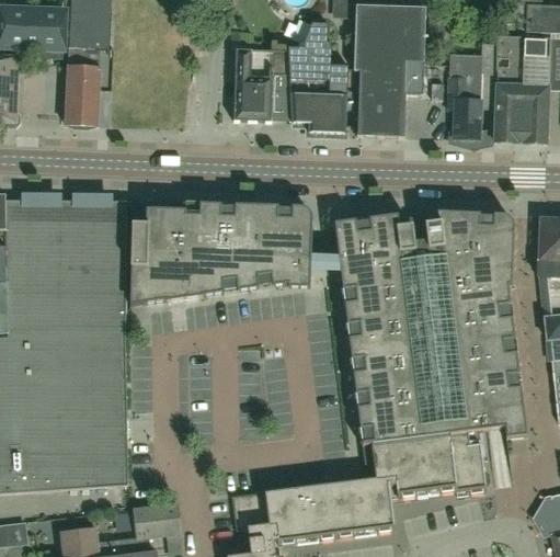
[(0,0),(0,120),(15,121),(18,55),(0,54),(0,2),(3,3),(3,0),(0,0)]
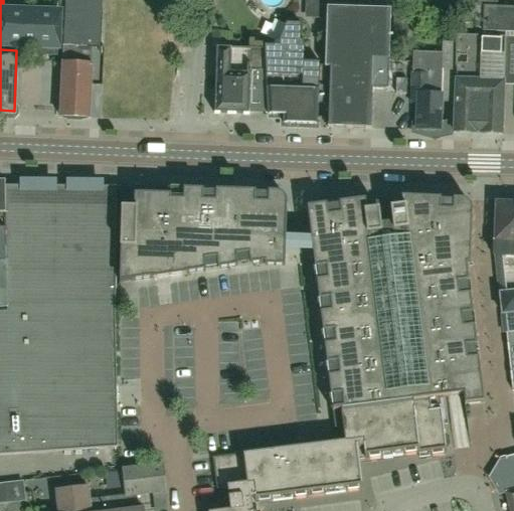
[(99,44),(100,10),(100,0),(63,0),(63,9),(62,43),(99,44)]
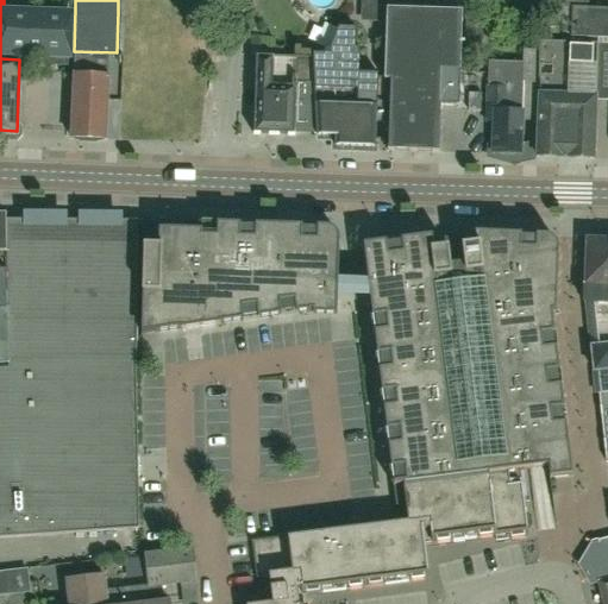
[(570,38),(570,33),(607,35),(607,2),(587,2),(587,0),(562,0),(561,38),(570,38)]
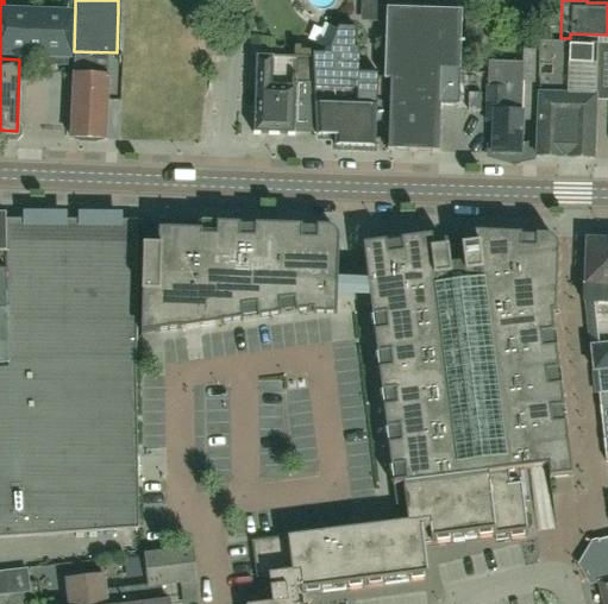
[(459,7),(386,5),(383,76),(389,76),(387,146),(437,149),(438,102),(457,102),(459,7)]
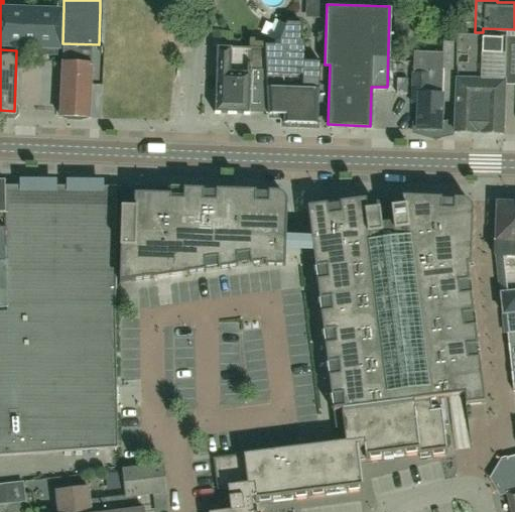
[(56,43),(57,10),(1,8),(0,41),(56,43)]
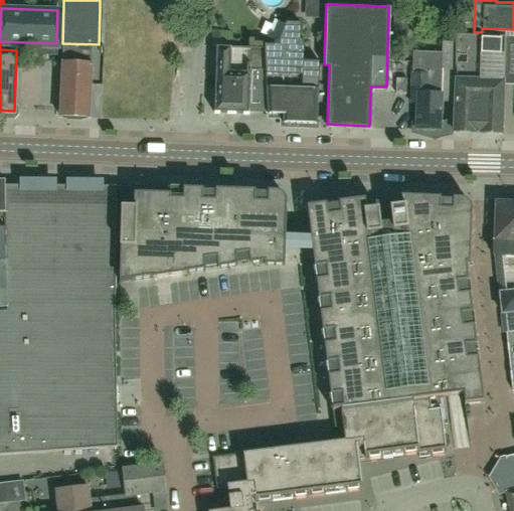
[(263,43),(263,46),(214,44),(212,110),(246,111),(247,107),(264,108),(264,110),(267,110),(267,112),(278,112),(280,116),(283,116),(283,122),(318,123),(318,120),(317,120),(317,100),(325,101),(324,81),(318,81),(319,59),(302,58),(303,38),(298,38),(299,21),(285,20),(276,39),(274,39),(272,42),(272,43),(263,43)]
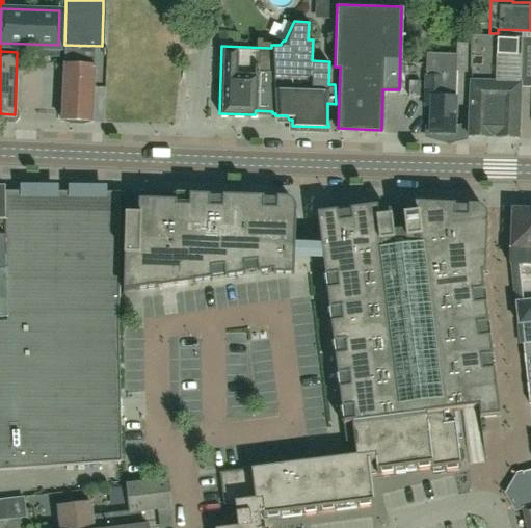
[(471,86),(470,134),(519,136),(520,84),(522,35),(472,33),(471,82),(471,86)]
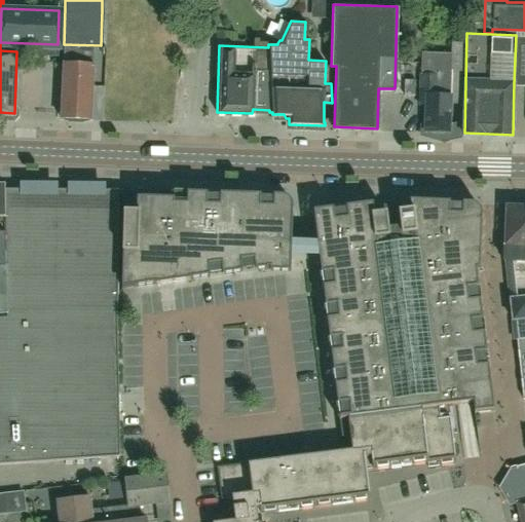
[(215,34),(215,44),(231,44),(231,35),(215,34)]
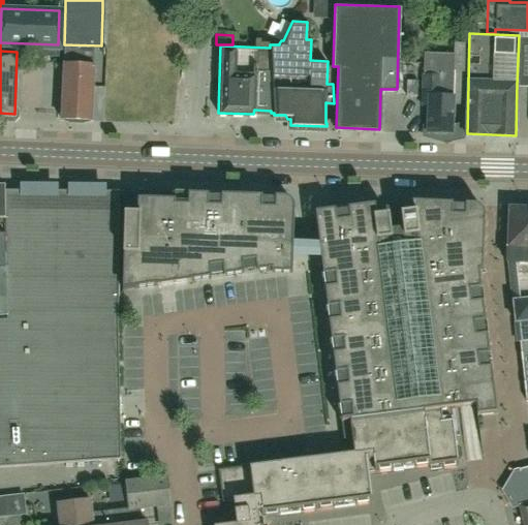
[(453,85),(468,86),(468,82),(467,82),(467,40),(454,40),(453,68),(423,67),(423,72),(422,103),(428,104),(427,121),(425,121),(425,123),(428,130),(435,132),(443,130),(444,132),(454,129),(452,122),(453,101),(453,85)]
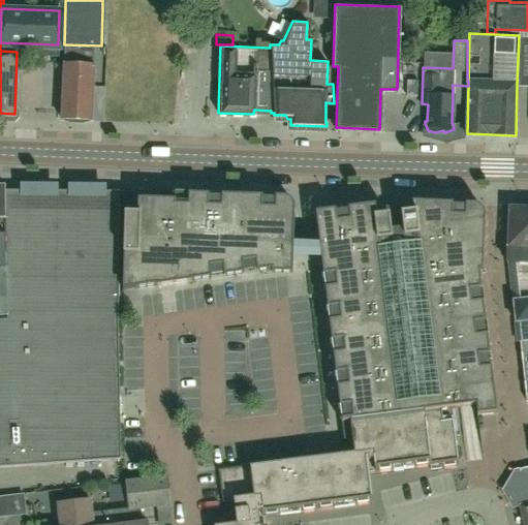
[(64,45),(63,62),(61,116),(90,117),(93,48),(64,45)]
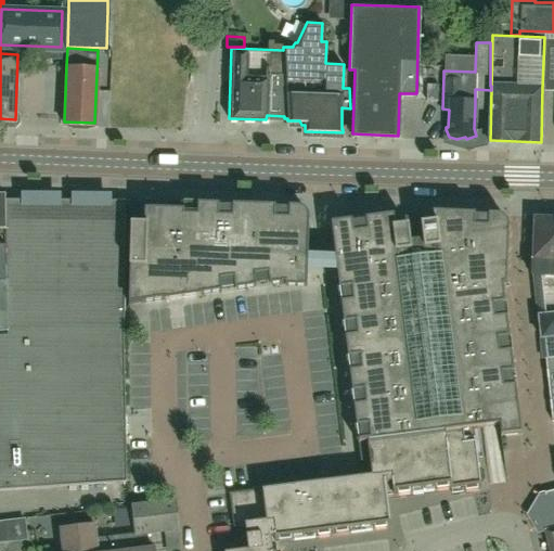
[(425,98),(437,98),(437,81),(425,81),(425,98)]
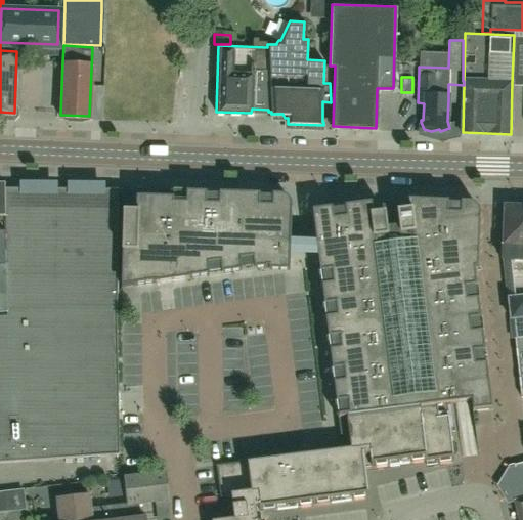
[(117,251),(117,186),(19,185),(4,185),(6,251),(117,251)]
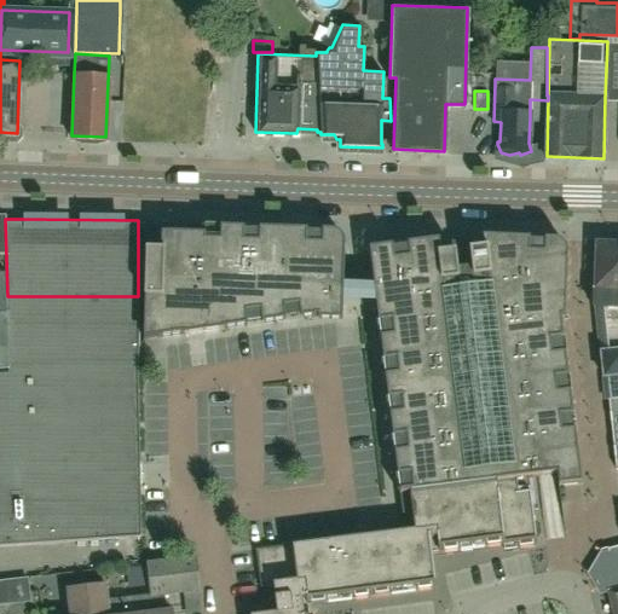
[(338,229),(330,226),(156,221),(156,229),(160,229),(160,236),(145,236),(143,336),(183,330),(183,331),(223,326),(223,325),(317,313),(317,316),(341,317),(344,241),(342,233),(338,229)]
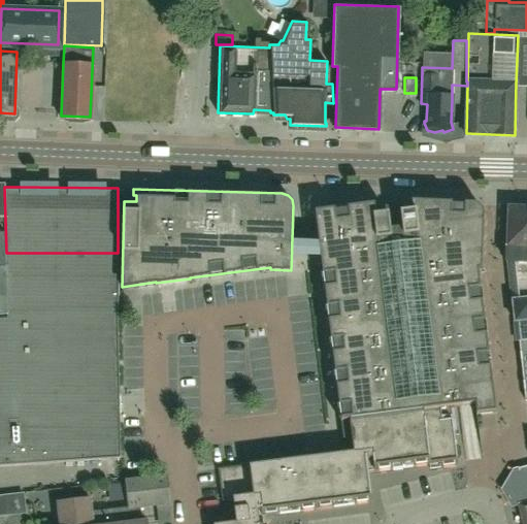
[(350,419),(451,405),(474,402),(475,411),(496,408),(494,397),(495,397),(479,268),(482,268),(484,244),(485,216),(485,210),(484,206),(479,202),(474,201),(413,198),(414,207),(377,213),(375,201),(316,208),(346,449),(353,448),(350,419)]
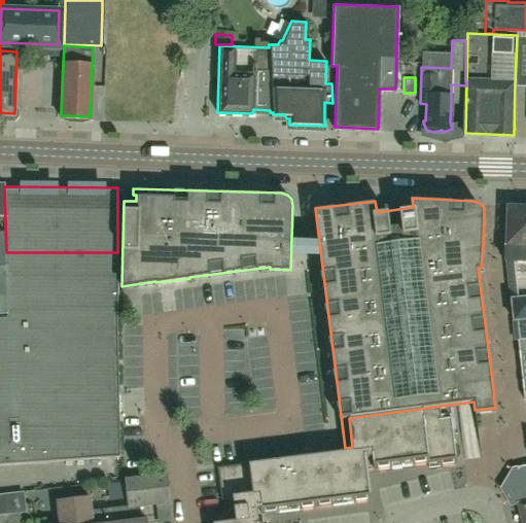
[(525,204),(507,204),(506,241),(505,241),(504,264),(525,265),(525,204)]
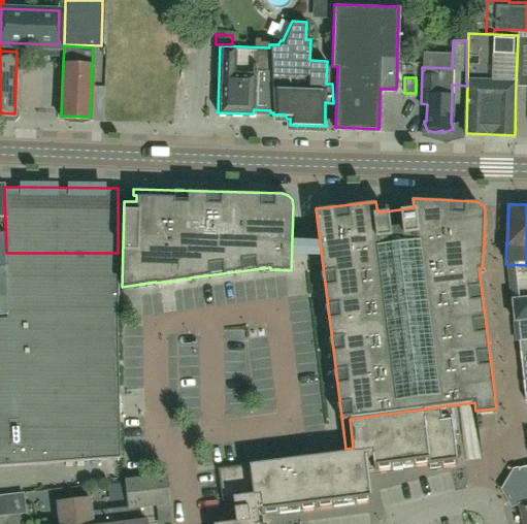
[(0,463),(120,455),(117,316),(117,310),(118,253),(6,253),(0,252),(0,463)]
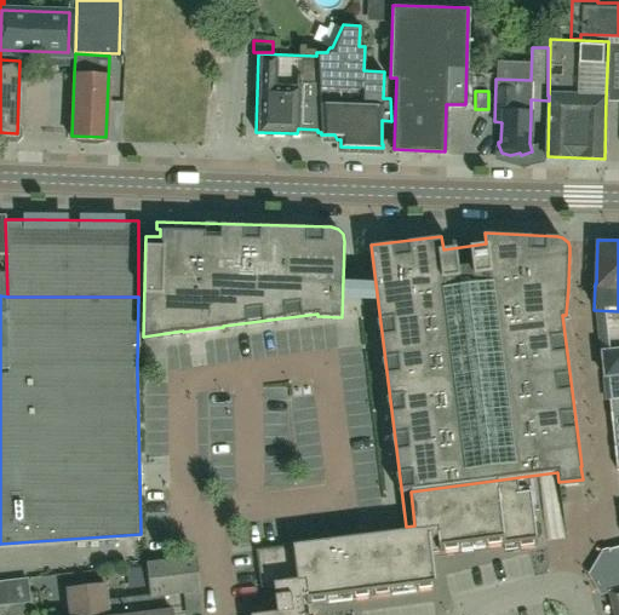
[(596,332),(605,397),(608,397),(618,395),(618,311),(594,310),(591,310),(594,332),(596,332)]
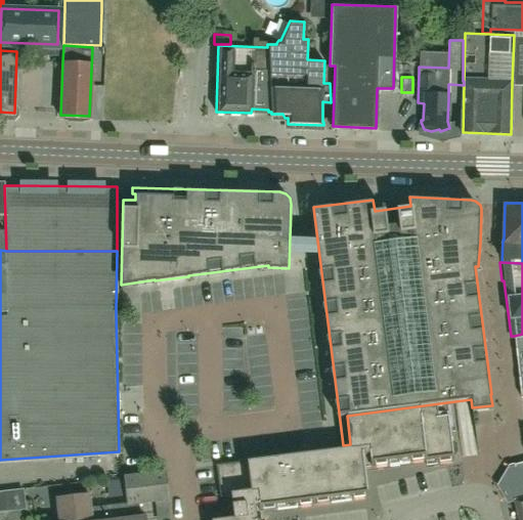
[(343,445),(216,462),(220,492),(230,491),(233,515),(211,518),(211,519),(261,519),(262,517),(257,518),(256,508),(276,505),(275,501),(297,497),(297,503),(330,497),(330,493),(350,491),(351,495),(368,493),(364,464),(388,461),(388,457),(408,453),(409,458),(436,455),(437,459),(454,457),(447,402),(347,416),(350,444),(343,445)]
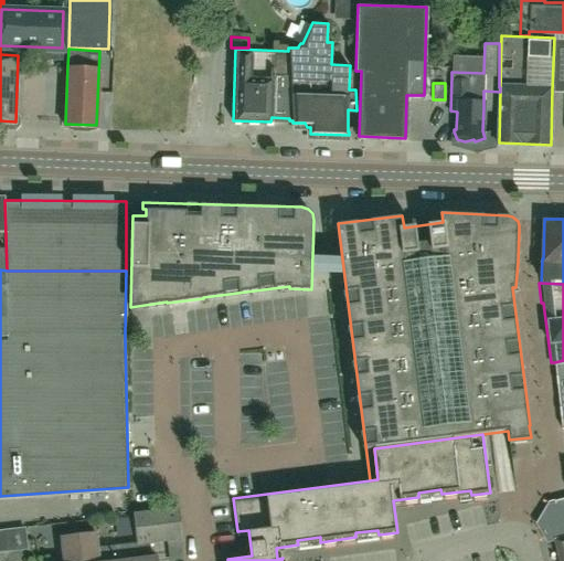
[(561,560),(563,560),(563,495),(551,498),(540,517),(544,535),(553,532),(561,560)]
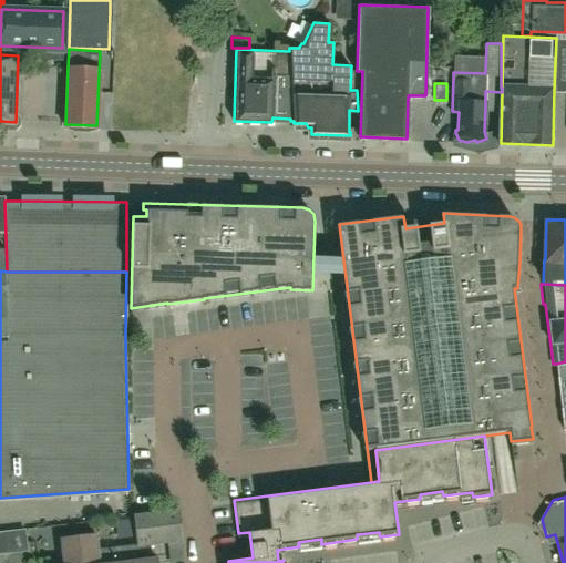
[(157,562),(157,560),(146,561),(145,546),(182,542),(179,508),(132,513),(136,542),(98,548),(95,532),(61,536),(63,562),(157,562)]
